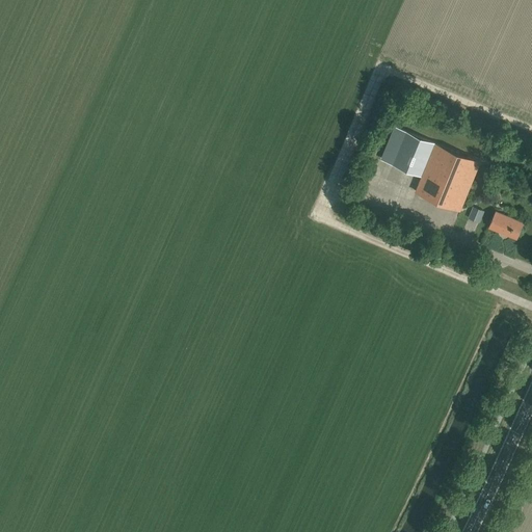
[(74,109),(75,100),(68,99),(65,107),(74,109)]
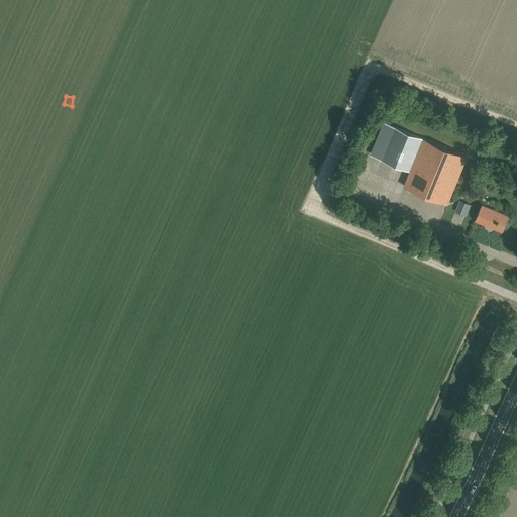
[(423,139),(384,123),(371,154),(410,171),(423,139)]
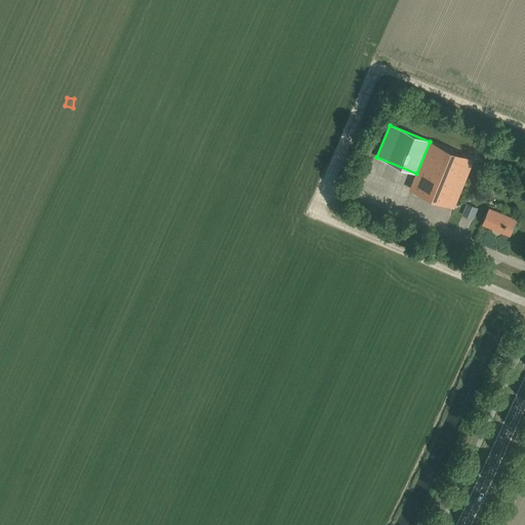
[(416,173),(410,189),(454,207),(474,159),(430,142),(416,173)]
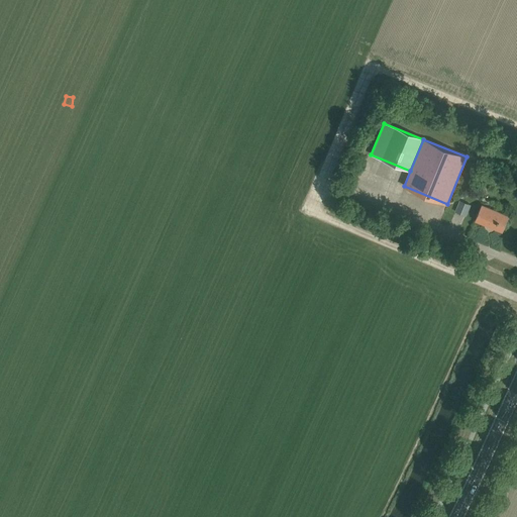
[(471,205),(459,201),(455,212),(466,216),(471,205)]
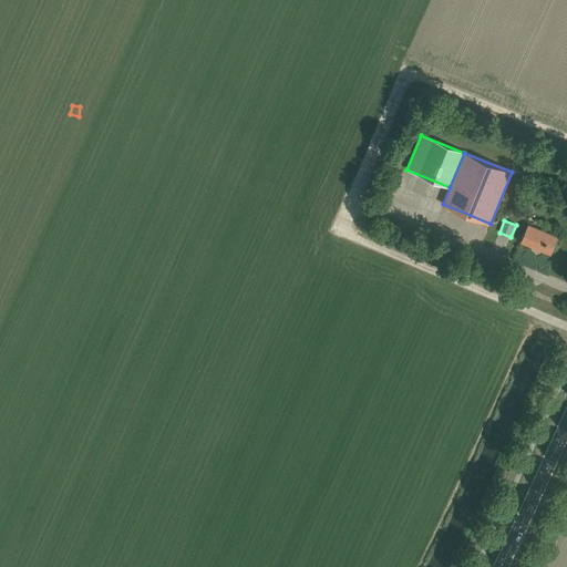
[(550,254),(558,237),(528,225),(521,241),(550,254)]
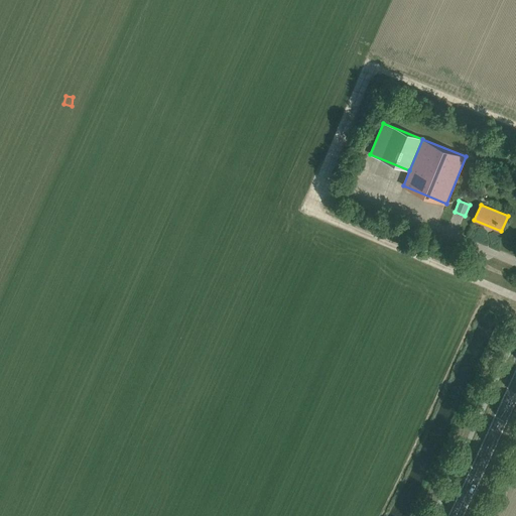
All buildings are outlined.
